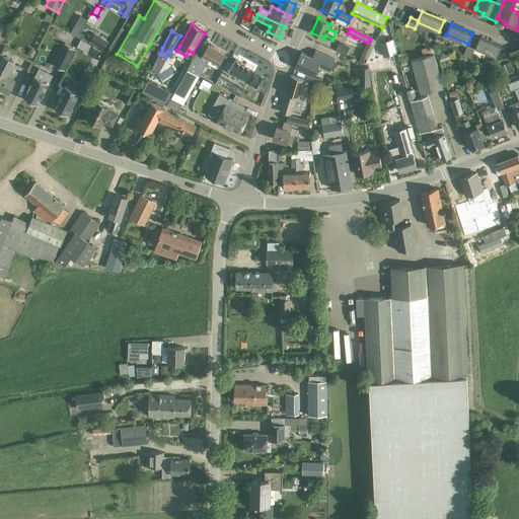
[(445,36),(438,33),(435,39),(443,43),(445,36)]
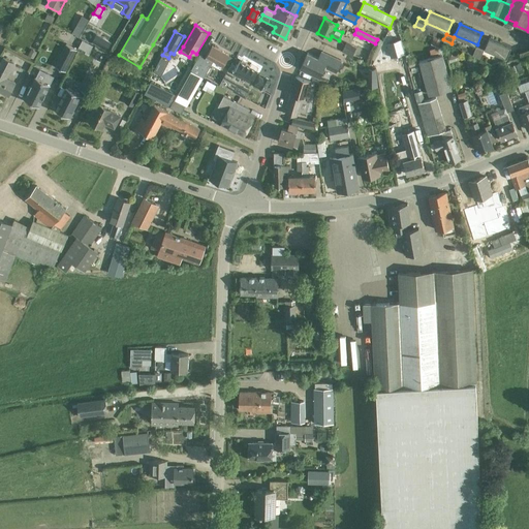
[(438,48),(442,40),(434,36),(431,43),(438,48)]
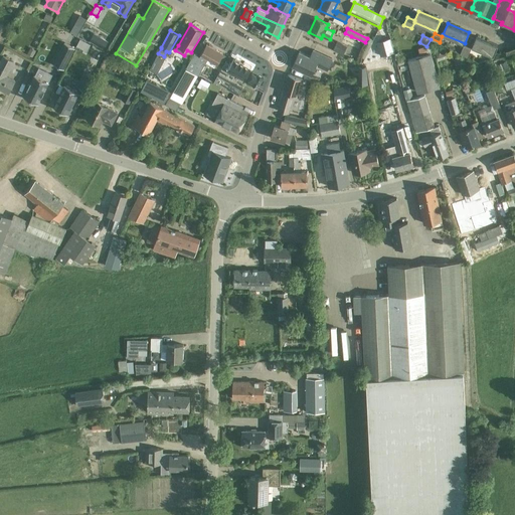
[(476,35),(472,46),(493,55),(498,44),(476,35)]
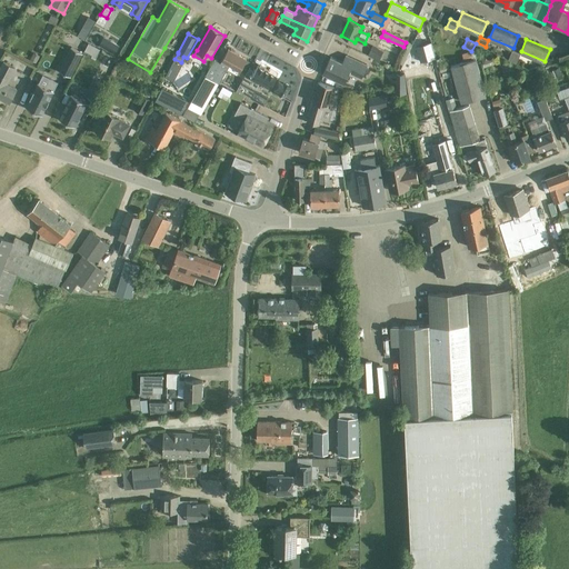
[(96,57),(100,48),(88,42),(83,50),(96,57)]
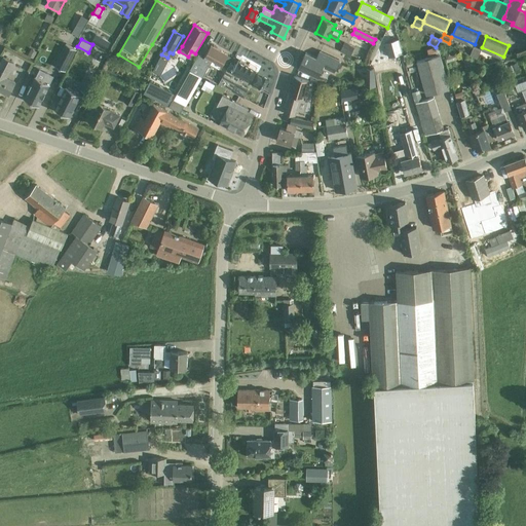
[(102,39),(98,46),(105,50),(109,43),(102,39)]
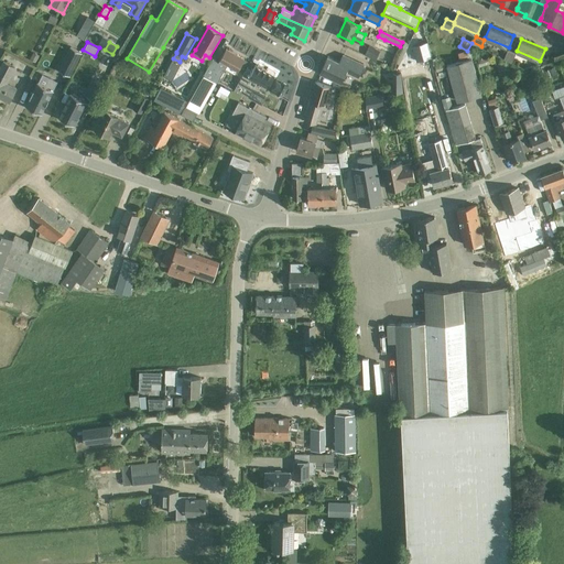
[(404,42),(394,62),(400,64),(409,44),(404,42)]
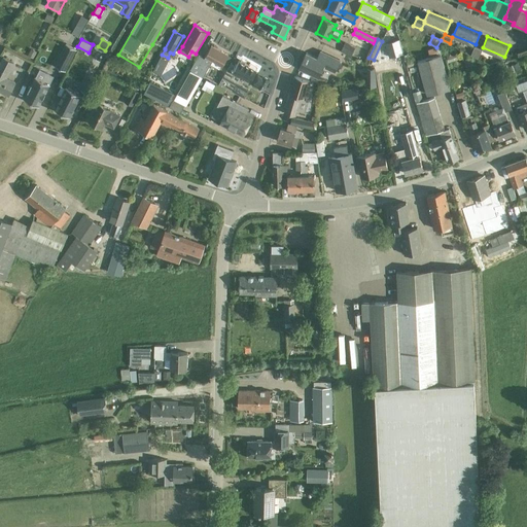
[(345,42),(341,51),(351,57),(355,47),(345,42)]
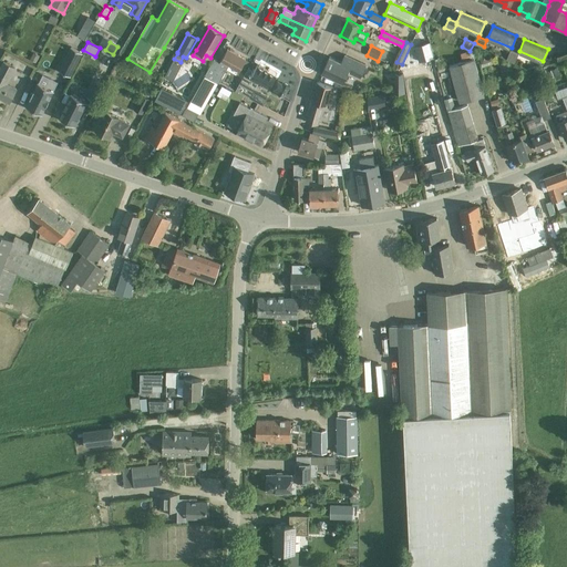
[(70,75),(82,52),(71,47),(59,71),(70,75)]
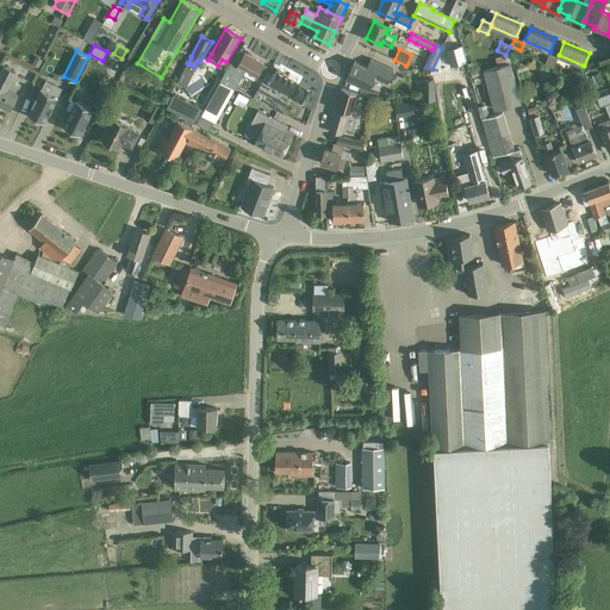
[(256,76),(265,62),(246,51),(236,68),(230,64),(221,80),(236,88),(243,74),(254,80),(256,76)]
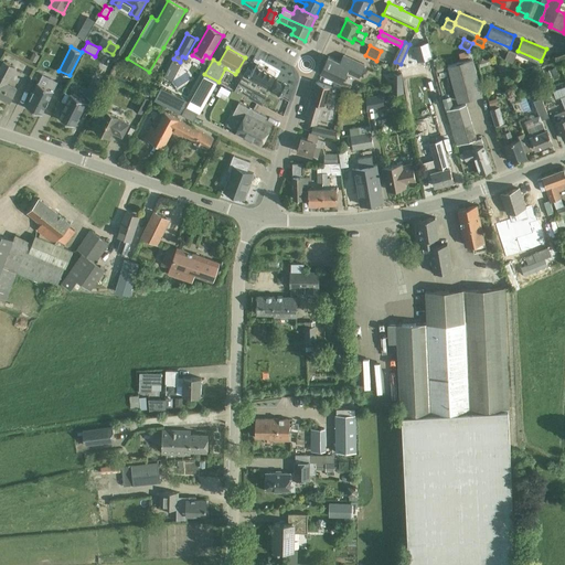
[(467,51),(459,53),(460,60),(476,56),(475,50),(467,52),(467,51)]
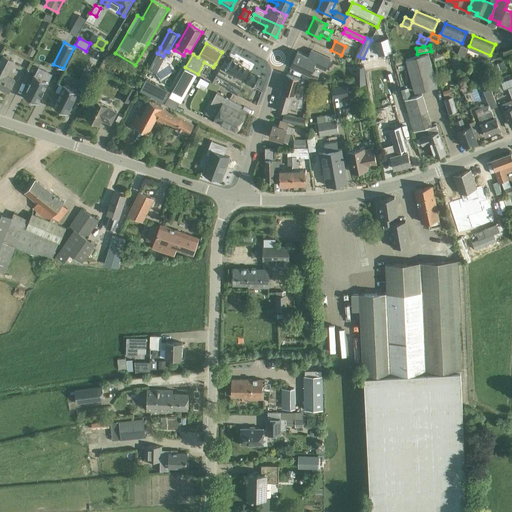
[(465,56),(468,48),(461,45),(457,53),(465,56)]
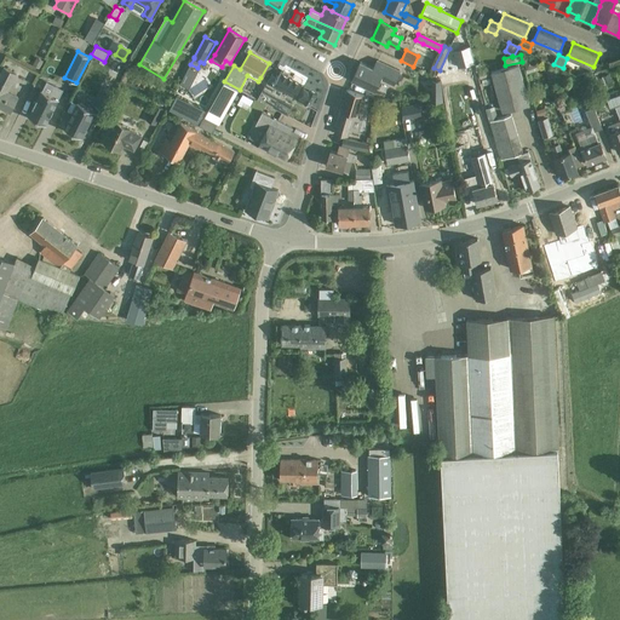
[(377,59),(373,67),(361,62),(352,79),(374,90),(380,79),(394,85),(401,70),(377,59)]
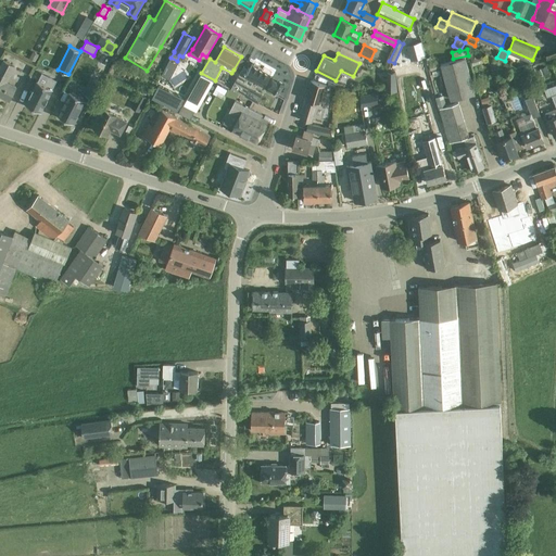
[(441,64),(451,101),(476,93),(466,58),(441,64)]
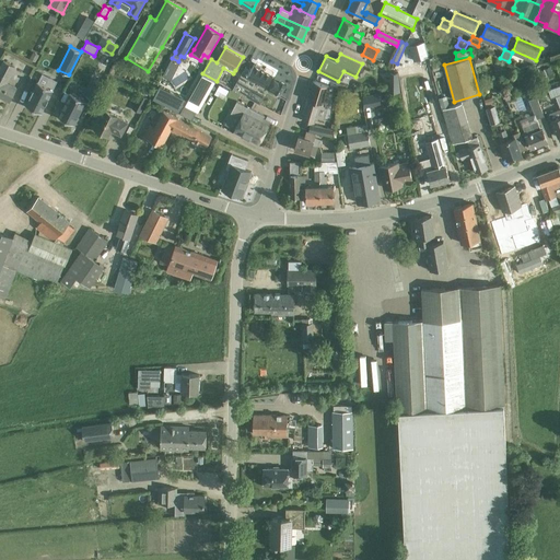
[(16,88),(7,83),(15,67),(3,60),(0,67),(0,96),(9,102),(16,88)]
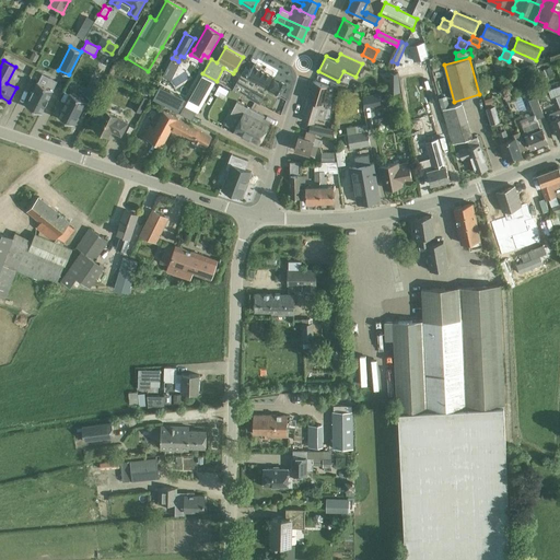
[(171,60),(165,70),(175,74),(179,65),(171,60)]
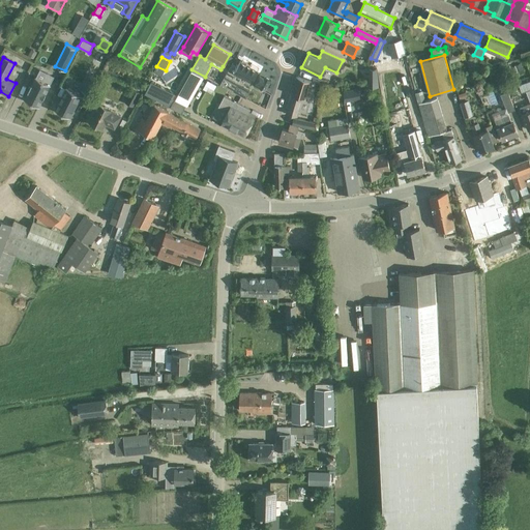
[(417,59),(409,61),(410,67),(418,65),(417,59)]
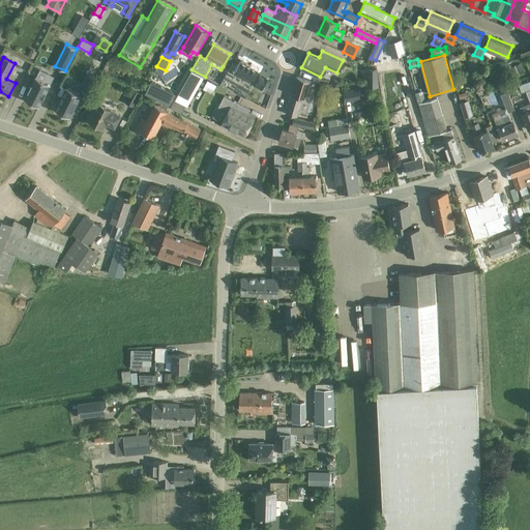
[(251,66),(241,61),(238,66),(233,63),(226,75),(239,82),(242,76),(253,81),(258,71),(258,70),(259,67),(253,64),(251,66)]
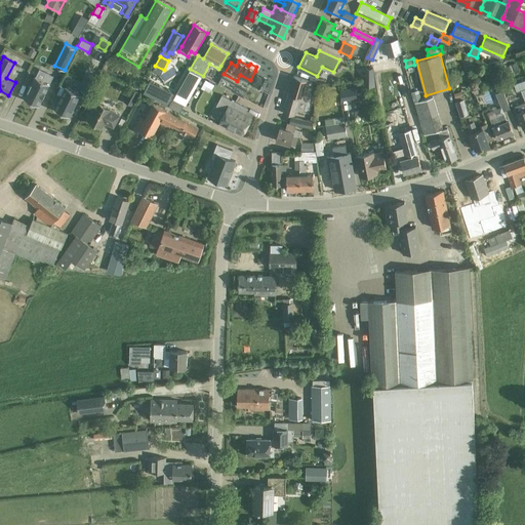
[(201,77),(190,71),(174,97),(186,104),(201,77)]
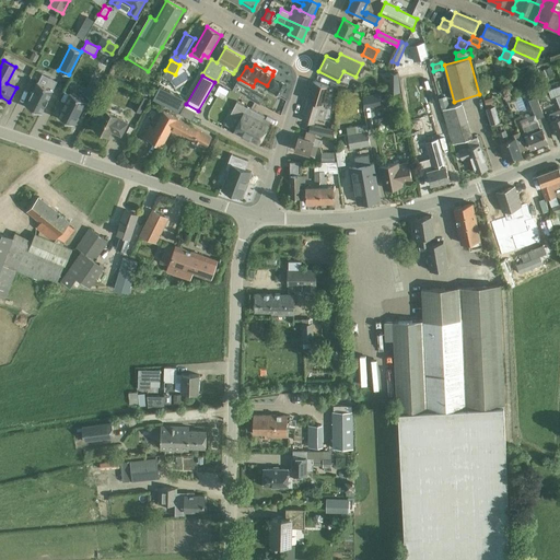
[(53,89),(56,83),(48,79),(45,85),(37,81),(25,104),(42,113),(46,104),(48,100),(48,98),(54,89),(53,89)]
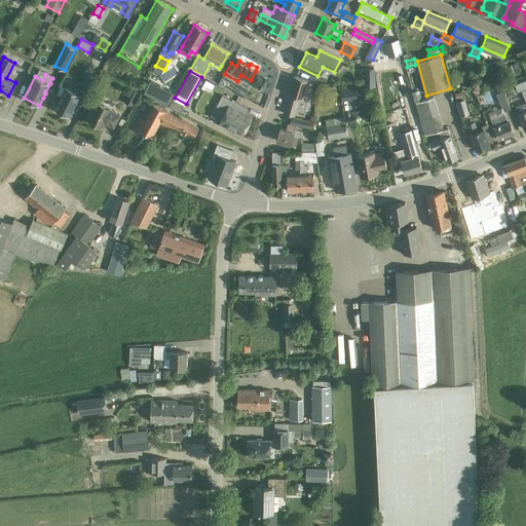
[(88,94),(97,78),(88,74),(81,89),(88,94)]
